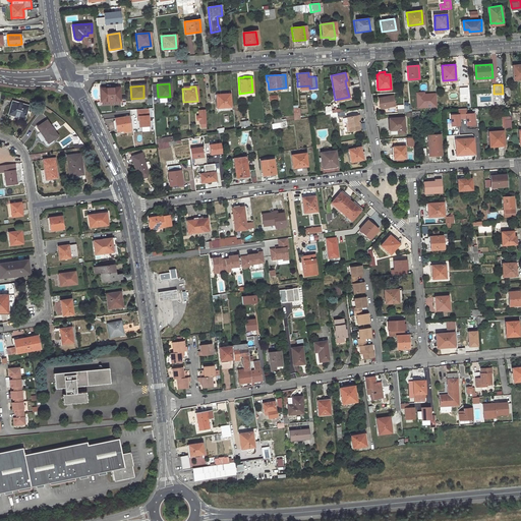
[(120,88),(110,89),(111,102),(120,101),(120,88)]
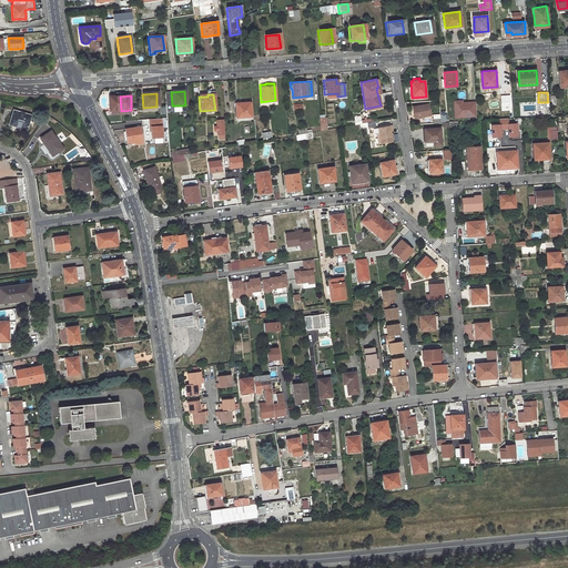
[(111,111),(121,111),(120,97),(110,98),(111,111)]
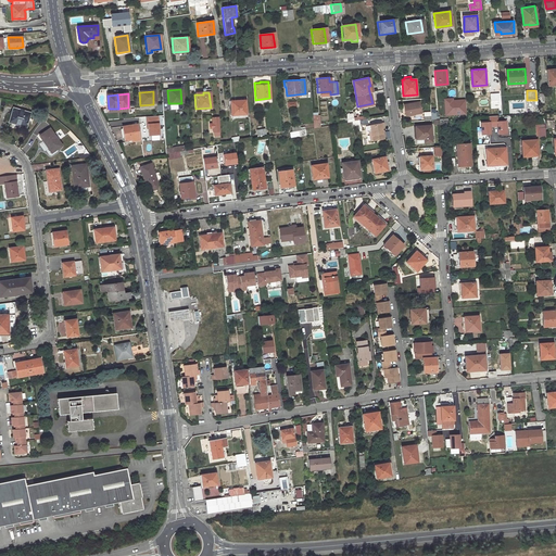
[(444,115),(466,114),(465,99),(453,99),(453,97),(443,98),(444,115)]
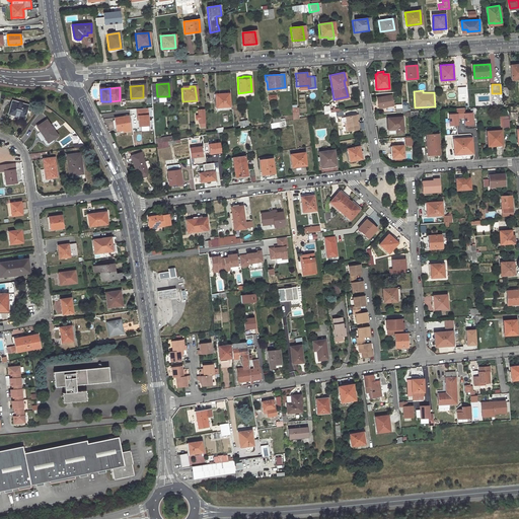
[(227,92),(214,93),(215,106),(228,104),(227,92)]
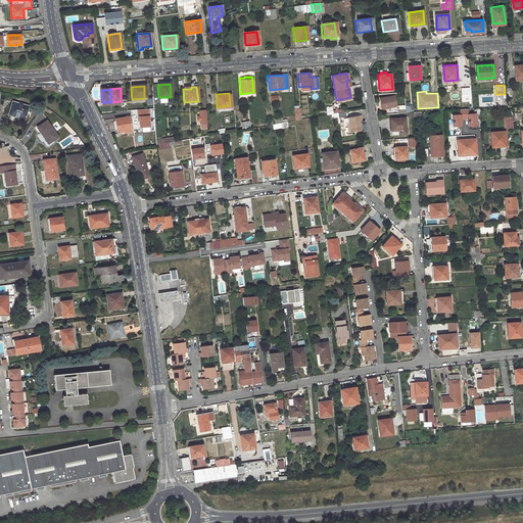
[(393,96),(379,98),(381,108),(395,106),(393,96)]
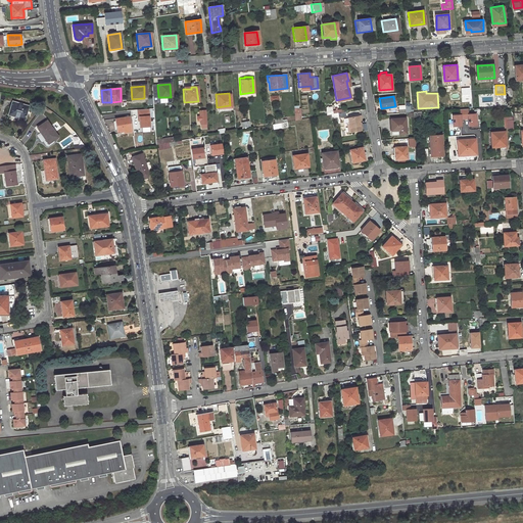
[(24,119),(28,105),(11,100),(7,113),(24,119)]
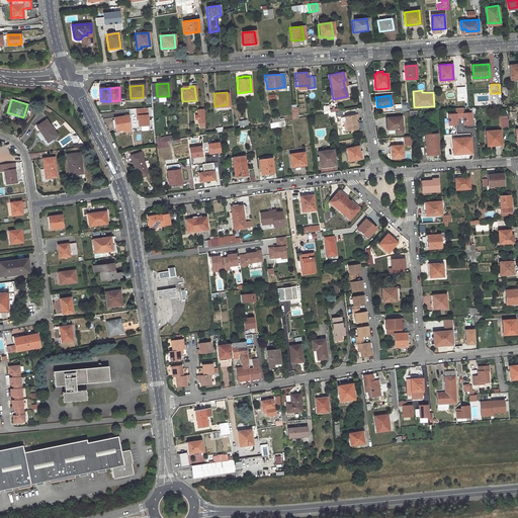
[(472,124),(471,111),(463,111),(463,107),(454,108),(455,112),(447,112),(447,125),(457,124),(456,118),(462,118),(462,124),(472,124)]
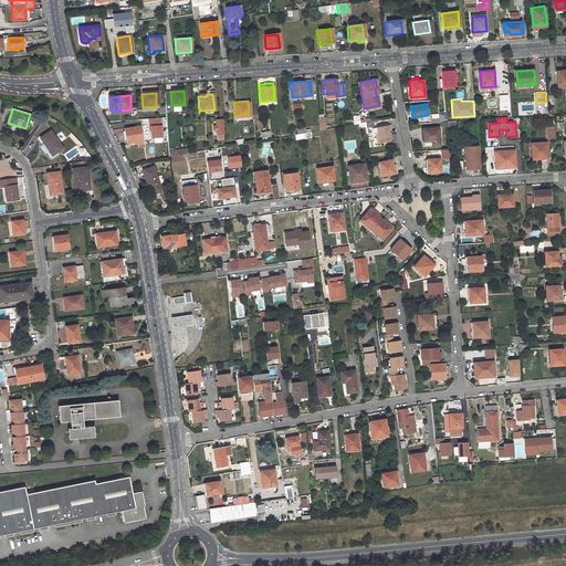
[(359,123),(356,123),(356,127),(360,126),(362,133),(366,132),(365,126),(364,122),(359,123)]
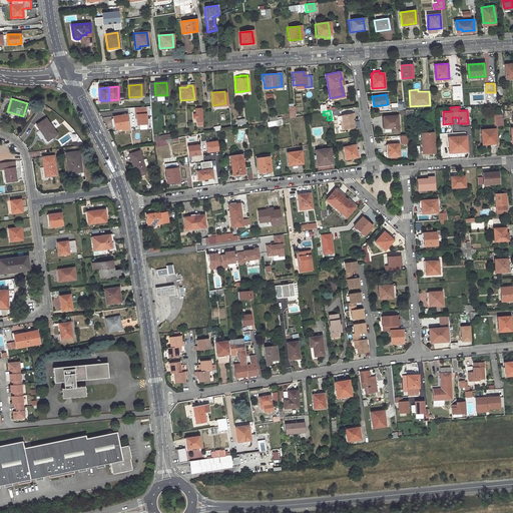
[(353,126),(351,117),(353,117),(352,112),(340,115),(343,128),(353,126)]
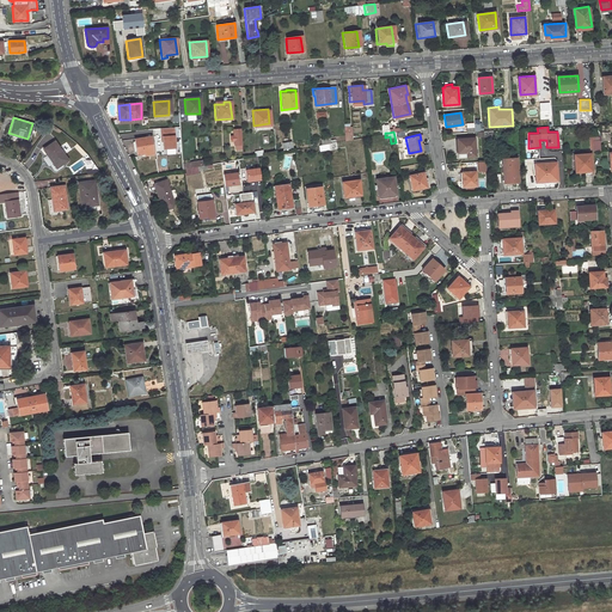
[(150,138),(133,140),(135,158),(152,155),(150,138)]
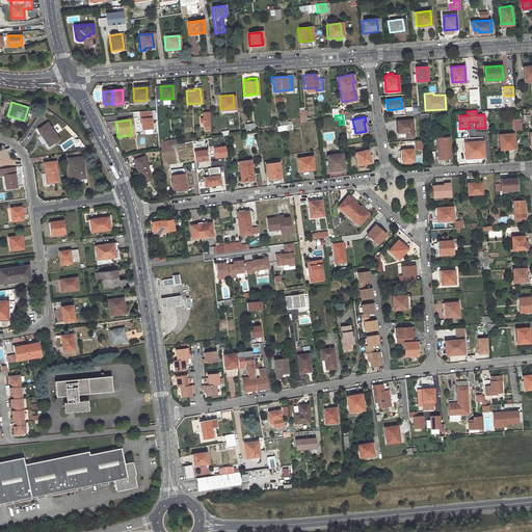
[(398,137),(413,136),(411,120),(397,122),(398,137)]
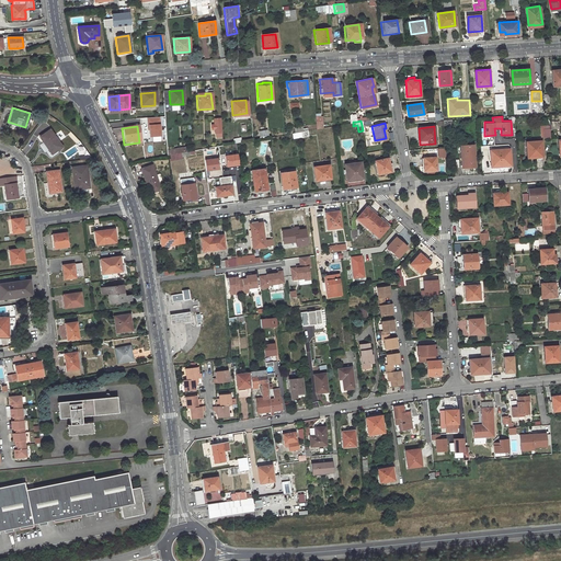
[(63,146),(49,128),(39,136),(44,144),(46,142),(54,152),(63,146)]
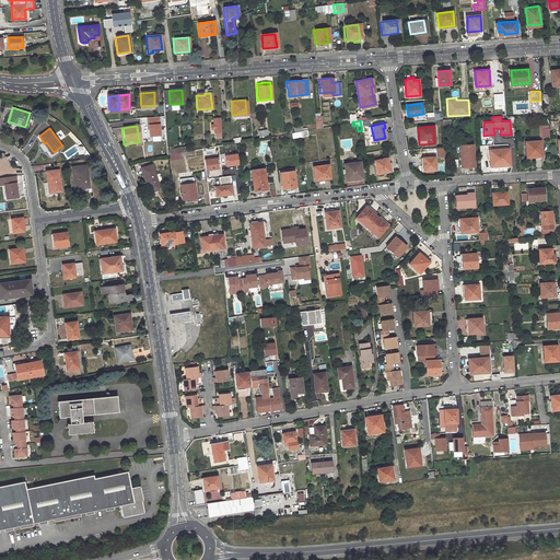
[(541,141),(526,142),(526,155),(536,155),(536,158),(543,156),(541,141)]
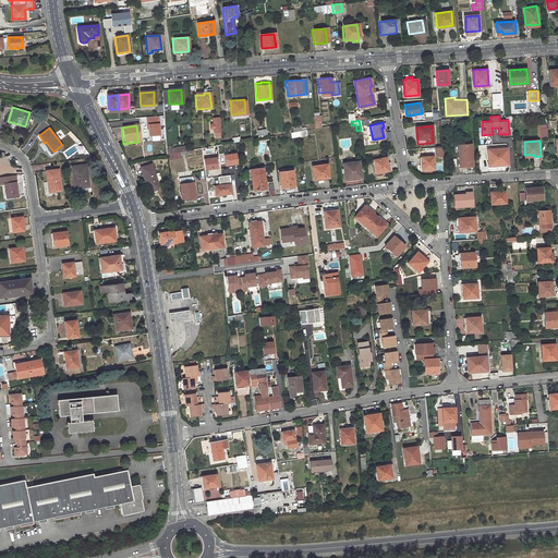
[(472,168),(471,145),(459,146),(460,167),(468,166),(468,168),(472,168)]
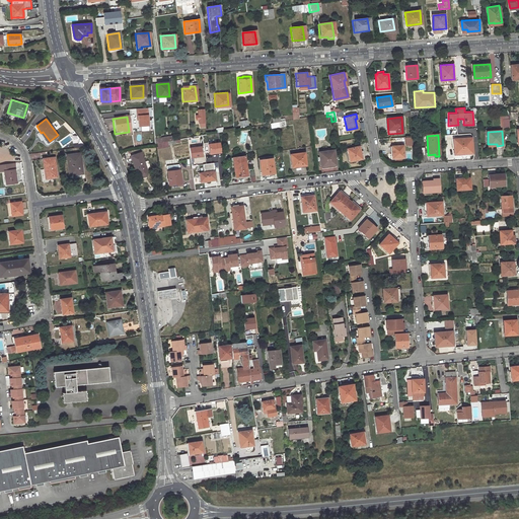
[(458,155),(463,154),(463,153),(467,153),(467,154),(471,154),(471,153),(472,153),(471,137),(453,138),(454,154),(458,154),(458,155)]
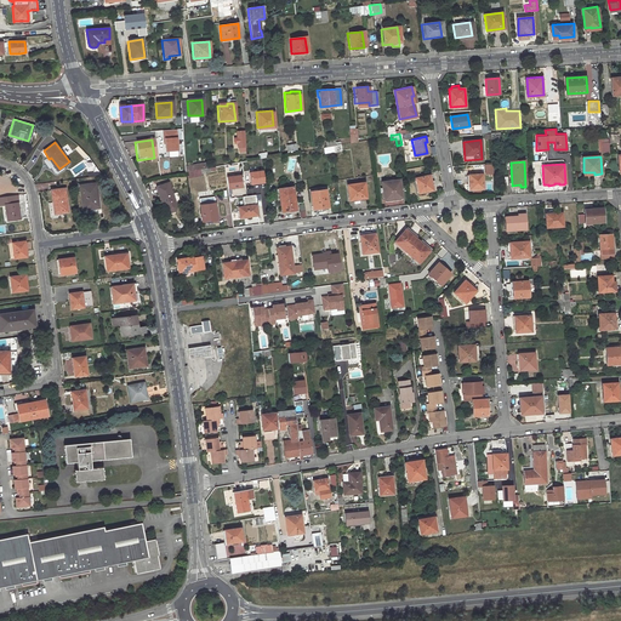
[(249,171),(249,184),(265,183),(263,170),(249,171)]
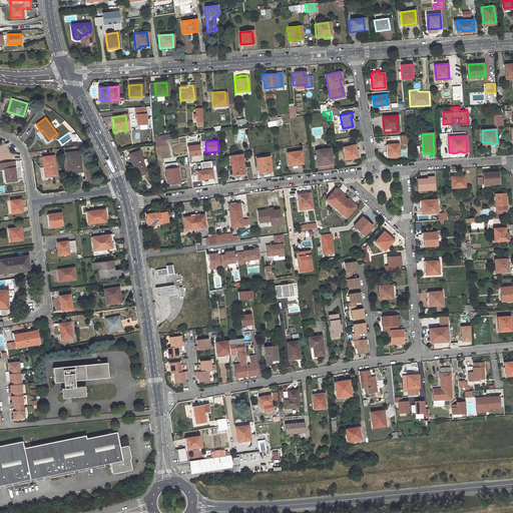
[(187,144),(187,155),(199,154),(199,144),(187,144)]
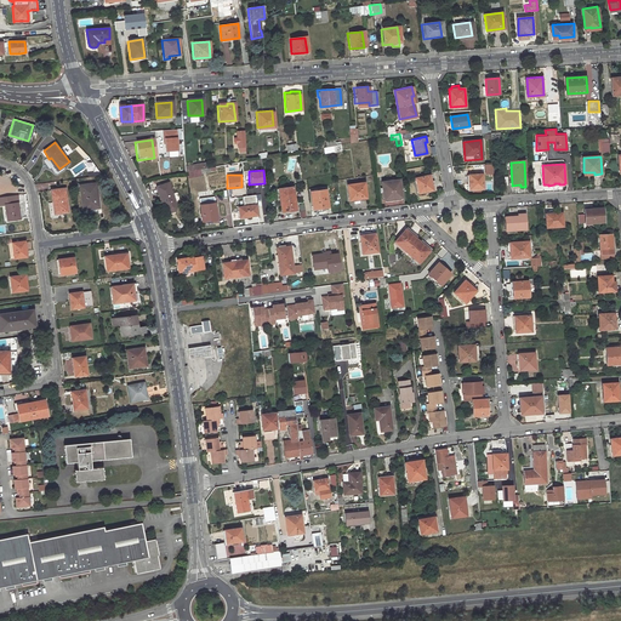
[(426,175),(412,177),(416,192),(431,189),(429,182),(427,183),(426,175)]
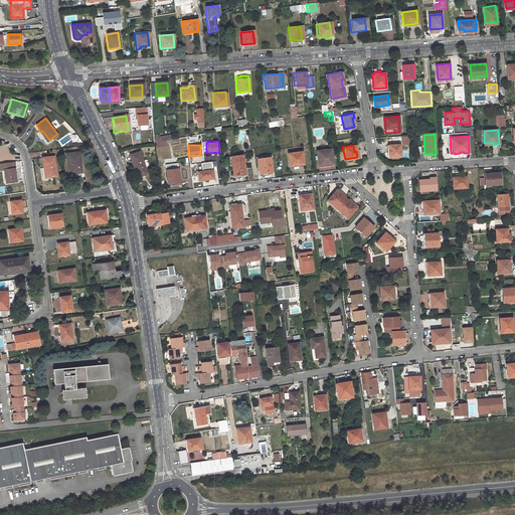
[(399,145),(388,145),(389,152),(387,152),(388,157),(401,157),(399,145)]
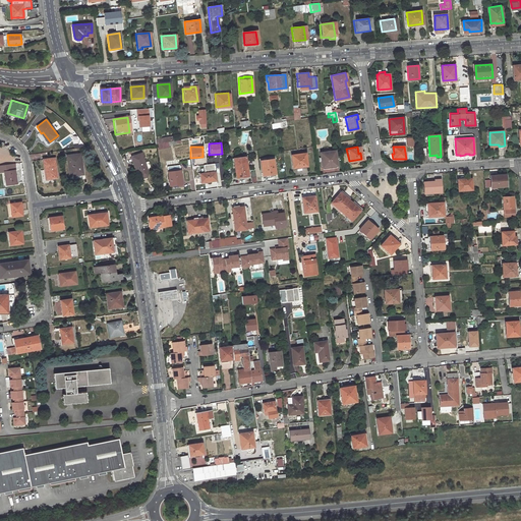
[(334,151),(319,153),(321,167),(336,165),(334,151)]
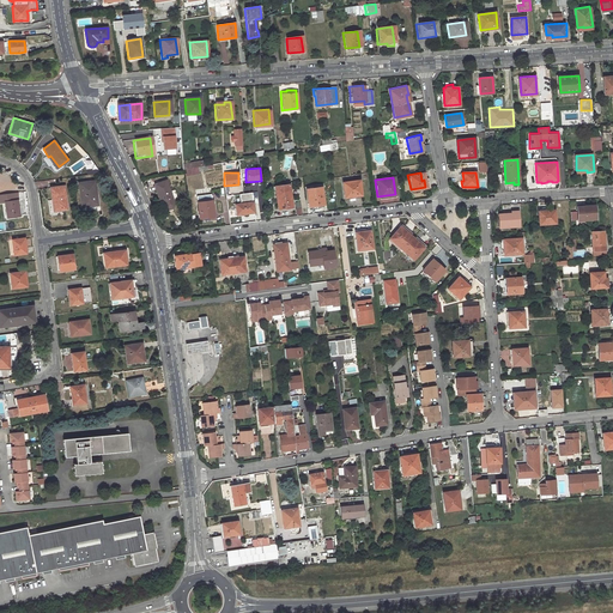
[(98,207),(95,178),(79,181),(84,210),(98,207)]
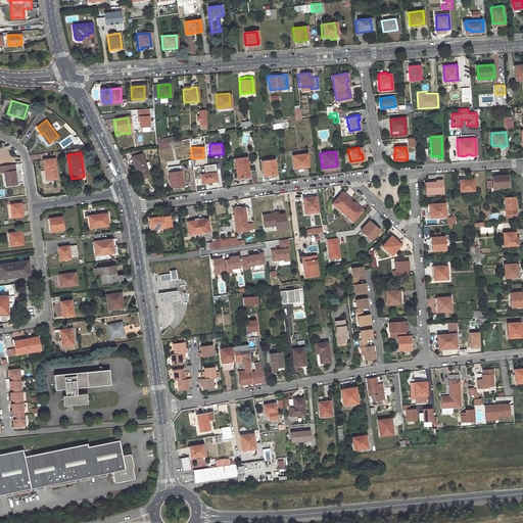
[(305,153),(291,155),(293,168),(307,165),(305,153)]
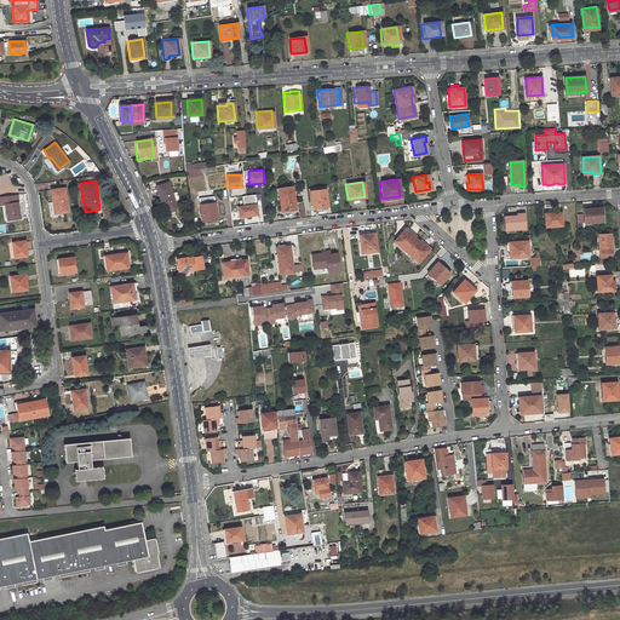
[(168,183),(156,188),(162,205),(165,204),(167,210),(168,211),(170,212),(172,212),(174,212),(176,211),(177,208),(168,183)]
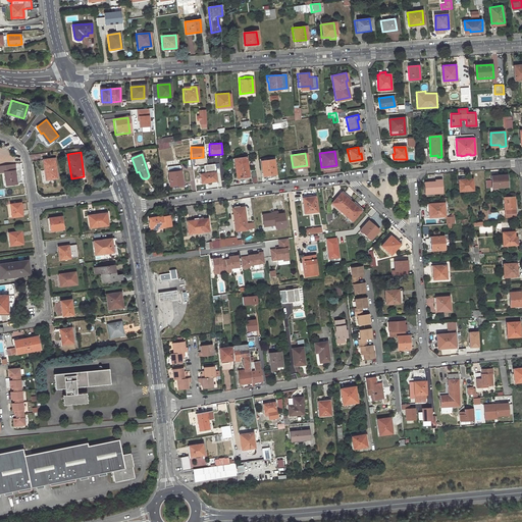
[(58,177),(55,157),(43,158),(46,178),(58,177)]
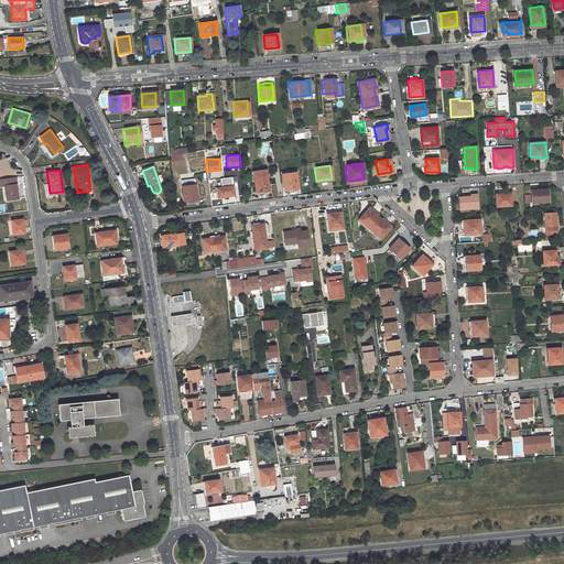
[(267,172),(253,173),(256,194),(264,193),(264,192),(269,192),(267,172)]
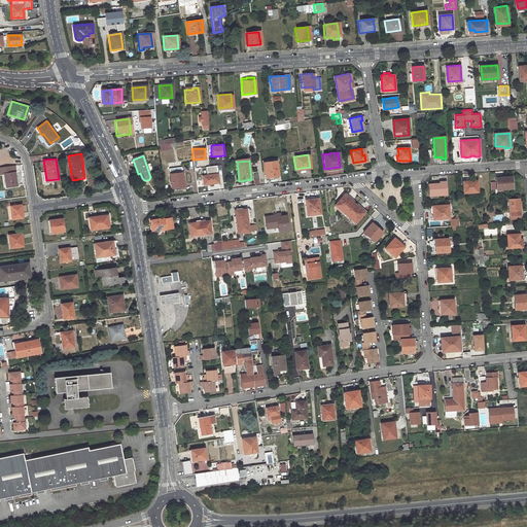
[(264,163),(266,177),(278,176),(277,161),(264,163)]
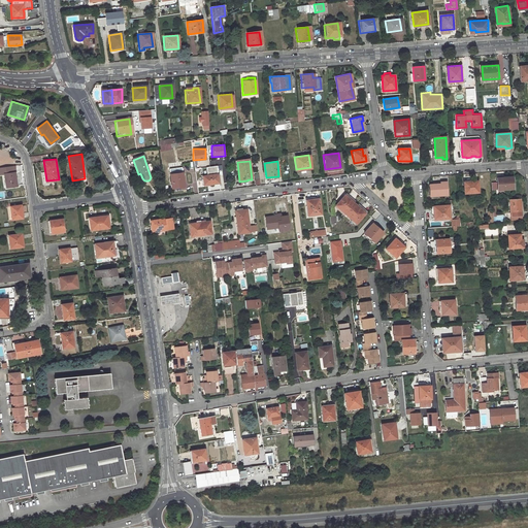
[(182,168),(170,170),(172,189),(185,187),(182,168)]
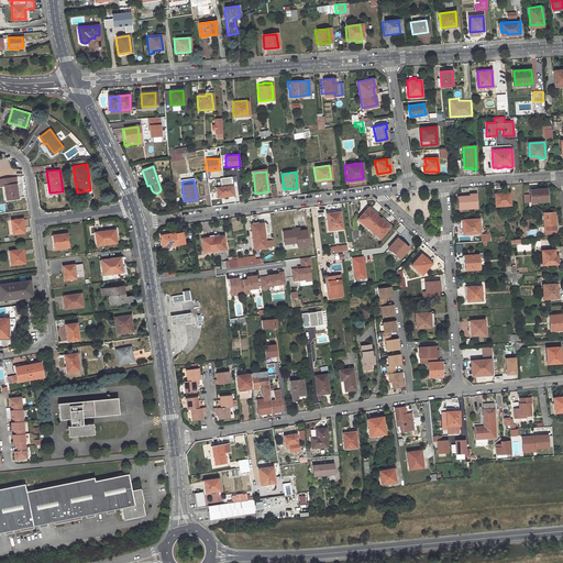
[(18,196),(15,181),(4,183),(7,198),(18,196)]
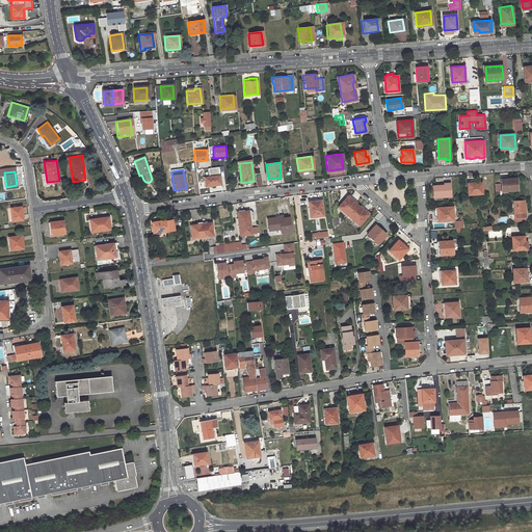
[(204,178),(205,188),(215,187),(215,185),(221,185),(219,176),(204,178)]
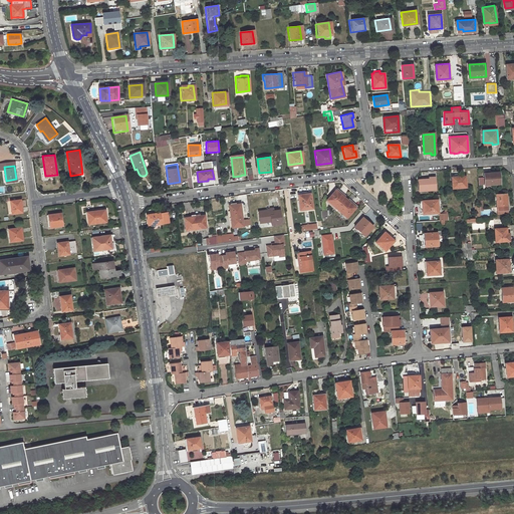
[(500,173),(484,174),(485,185),(492,185),(492,184),(500,184),(500,173)]
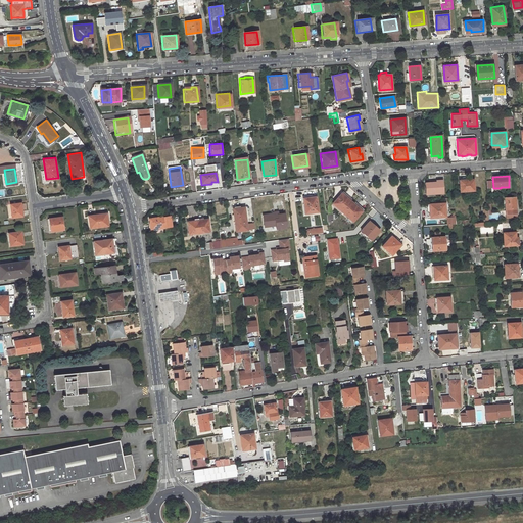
[(461,191),(475,190),(475,179),(467,179),(467,177),(461,178),(461,191)]
